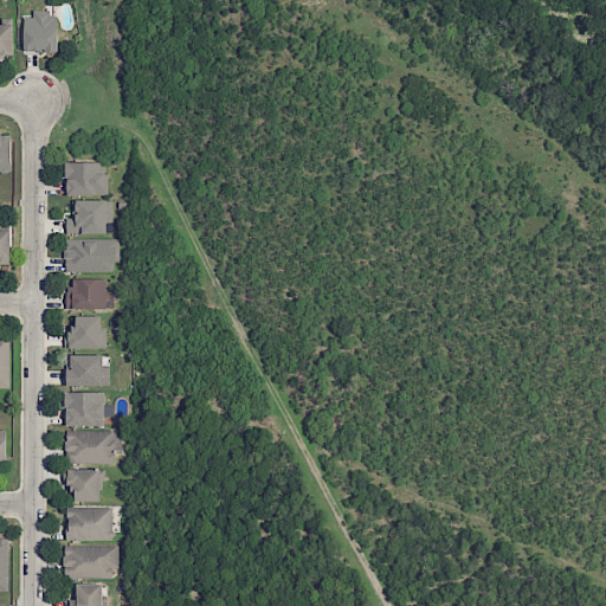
[(24,51),(58,51),(58,19),(50,18),(50,10),(33,10),(32,18),(24,18),(24,51)]
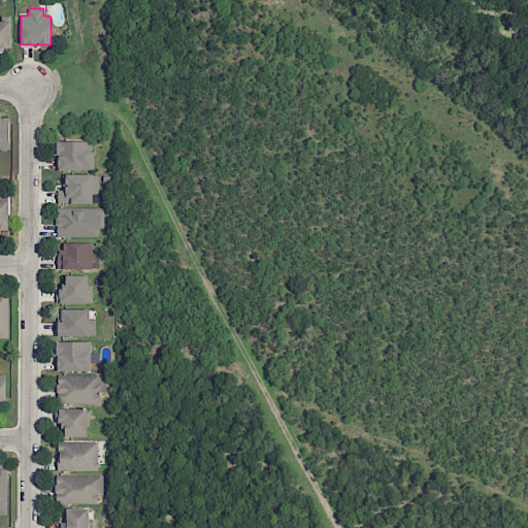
[(11,21),(0,21),(0,50),(11,50),(11,21)]
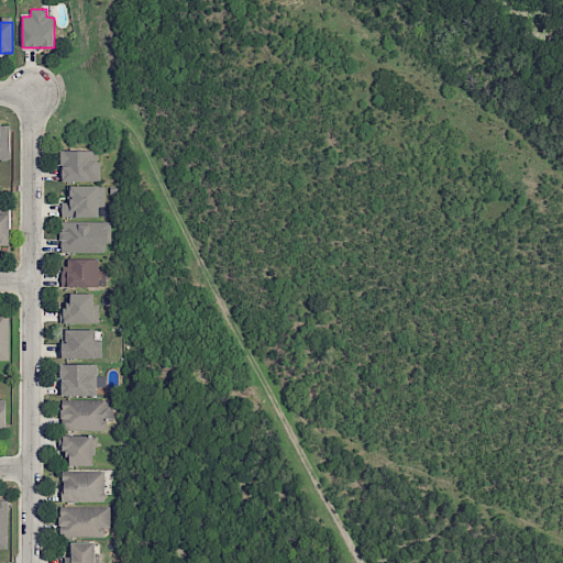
[(0,124),(0,159),(10,159),(10,129),(0,129),(0,124)]
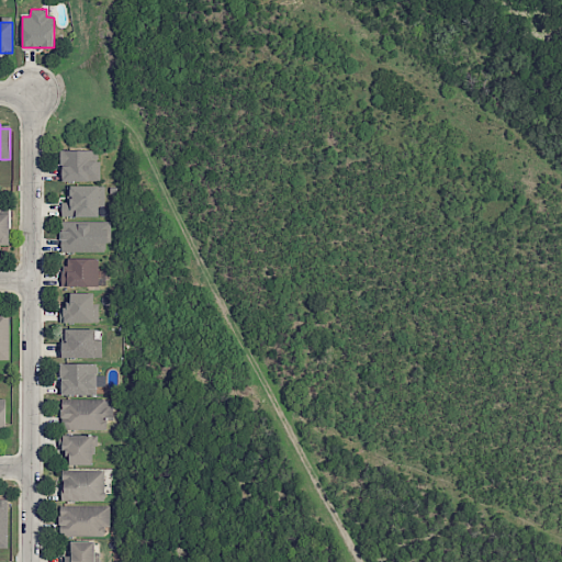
[(99,149),(60,150),(60,180),(99,180),(99,149)]
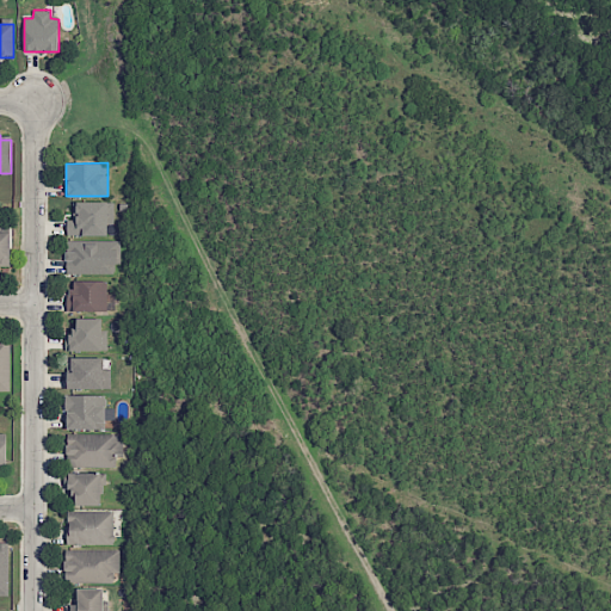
[(107,236),(107,224),(113,224),(113,202),(73,202),(73,221),(67,221),(66,235),(107,236)]
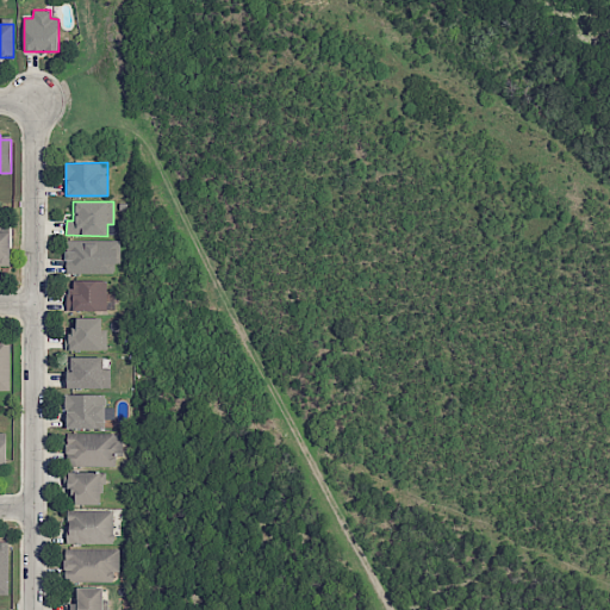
[(11,232),(0,231),(0,265),(11,265),(11,232)]
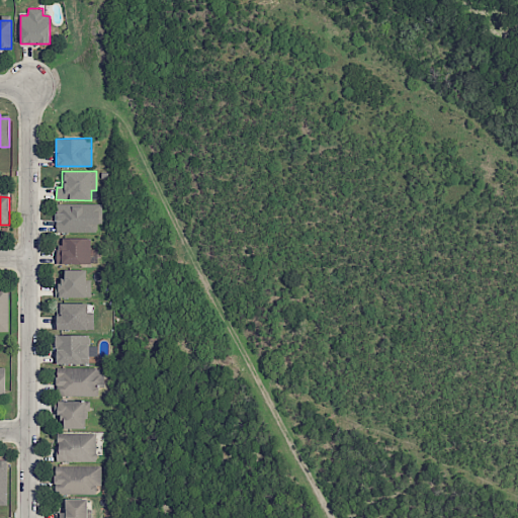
[(99,203),(56,204),(56,232),(99,231),(99,203)]
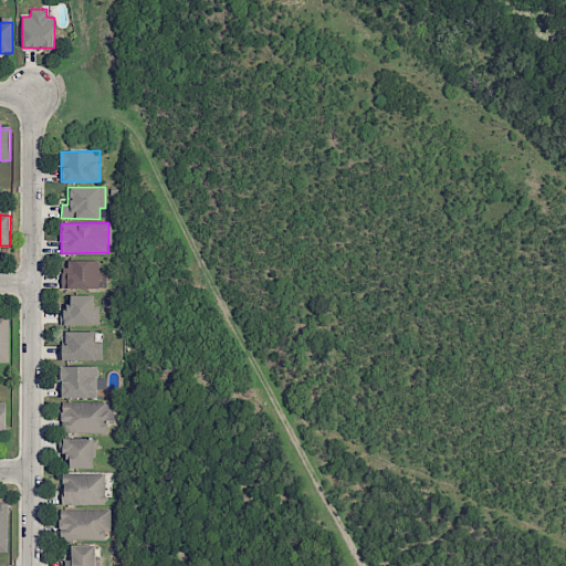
[(98,289),(100,260),(64,260),(64,289),(98,289)]
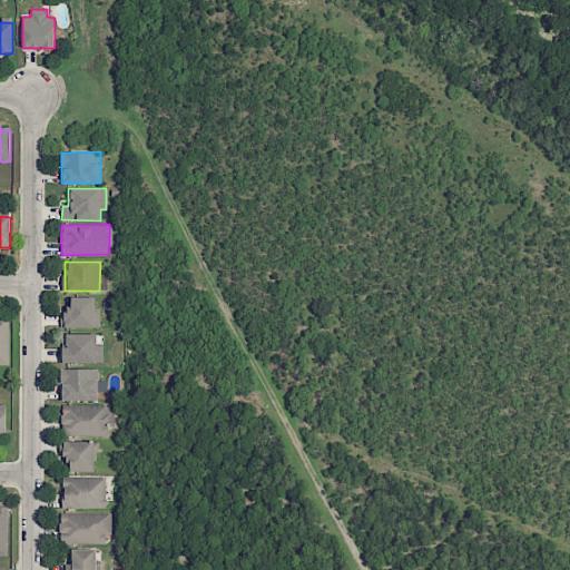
[(95,297),(70,296),(70,312),(61,312),(61,326),(100,327),(100,307),(95,307),(95,297)]
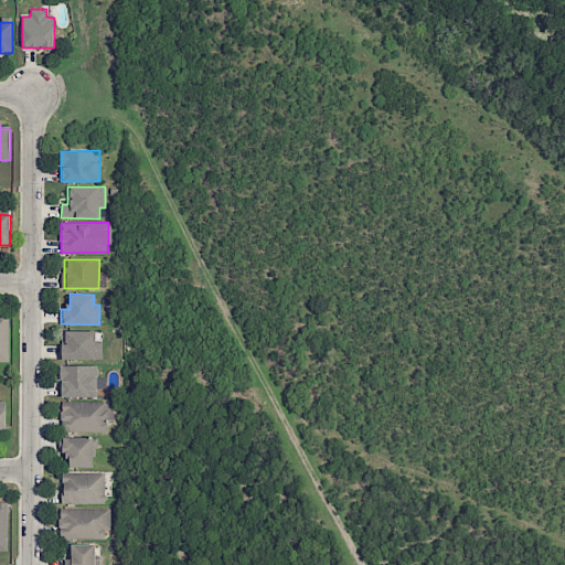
[(0,362),(9,362),(9,313),(0,313),(0,362)]
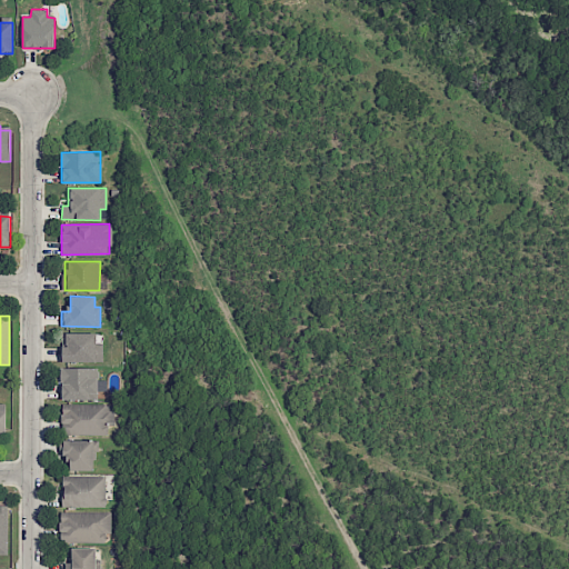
[(62,362),(103,362),(102,342),(97,342),(97,332),(62,333),(62,362)]
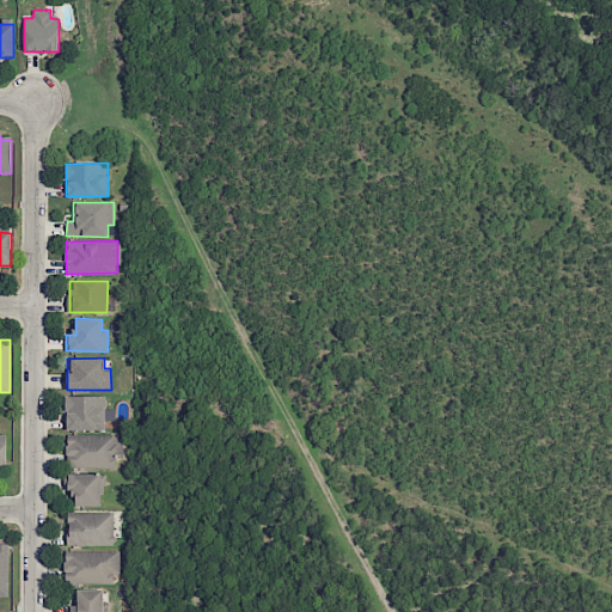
[(105,430),(105,421),(115,421),(115,409),(106,409),(106,397),(66,396),(66,429),(105,430)]
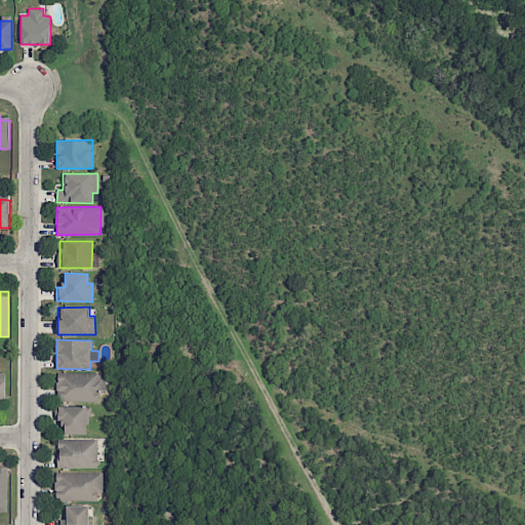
[(57,373),(57,400),(99,400),(99,393),(106,393),(106,373),(57,373)]
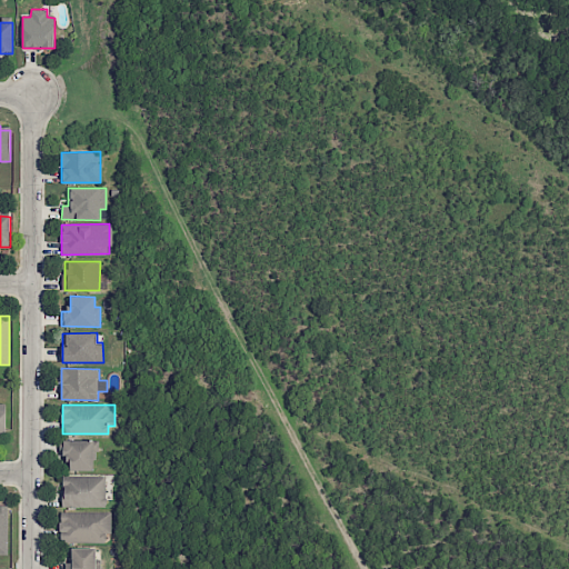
[(68,471),(95,470),(93,451),(99,451),(99,440),(60,440),(60,455),(68,453),(68,471)]
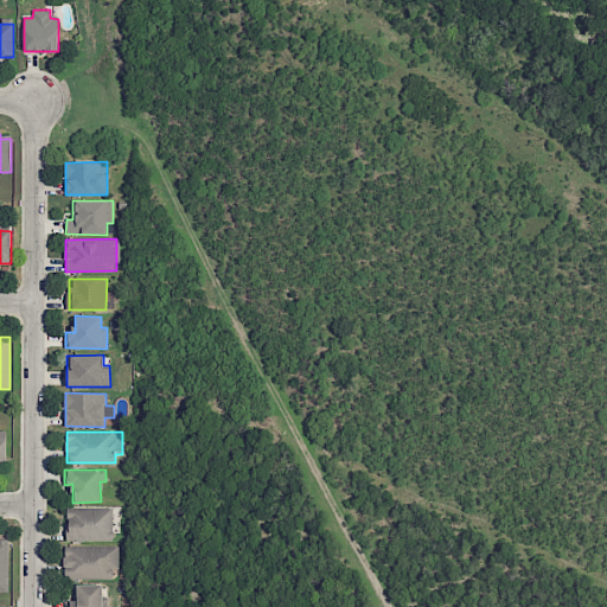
[(68,541),(114,541),(113,506),(66,508),(68,541)]
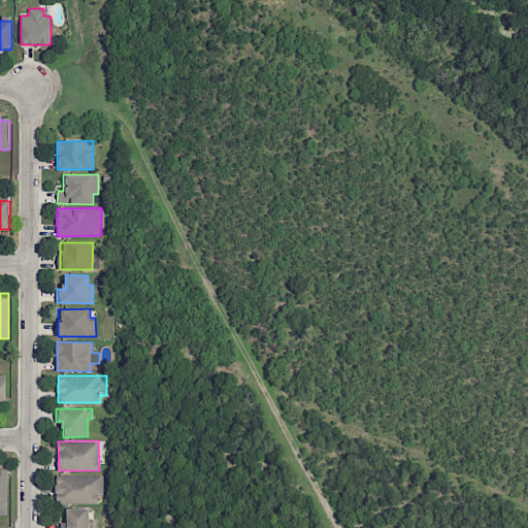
[(103,475),(56,474),(56,502),(98,502),(98,495),(103,496),(103,475)]
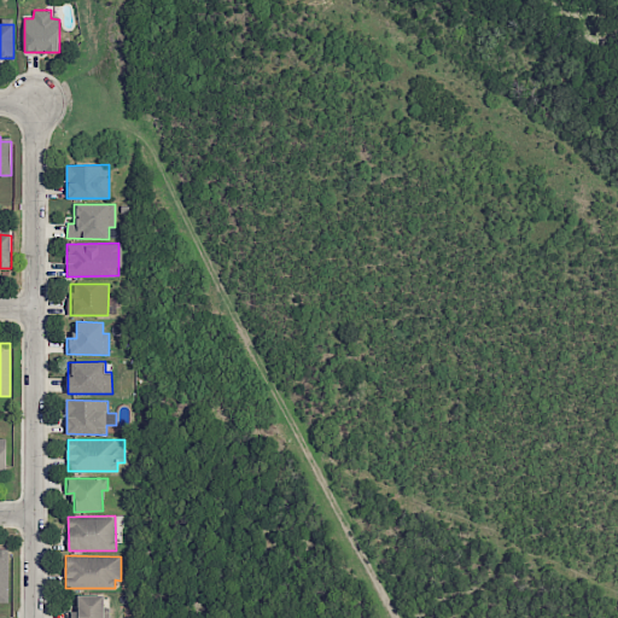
[(109,617),(110,606),(105,606),(104,595),(79,595),(79,612),(66,612),(65,617),(109,617)]
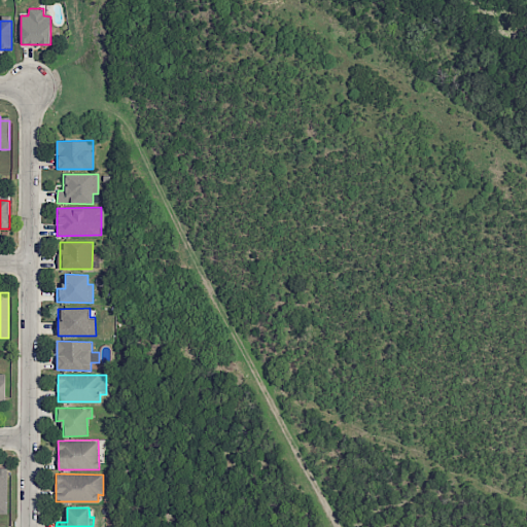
All buildings are outlined.
